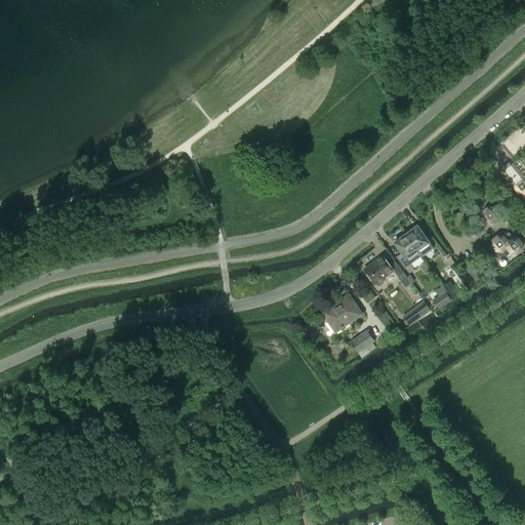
[(524,175),(524,176),(514,163),(509,162),(502,168),(501,172),(513,187),(515,187),(515,188),(518,193),(520,193),(520,197),(524,198),(524,199),(524,175)]
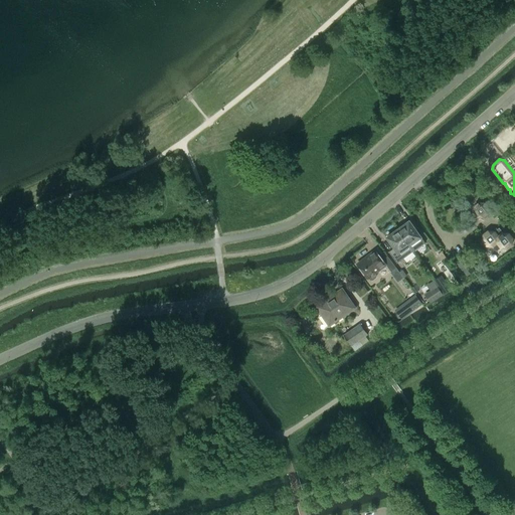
[(488,214),(489,208),(485,203),(479,202),(474,206),(474,212),(477,217),(484,218),(488,214)]
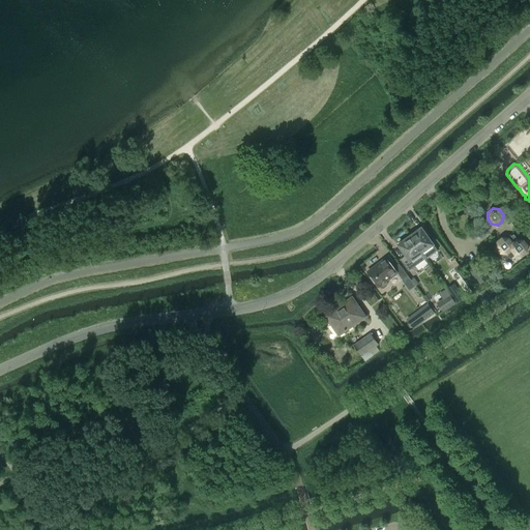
[(411,235),(410,236),(425,258),(437,249),(421,228),(417,230),(415,229),(411,232),(411,235)]
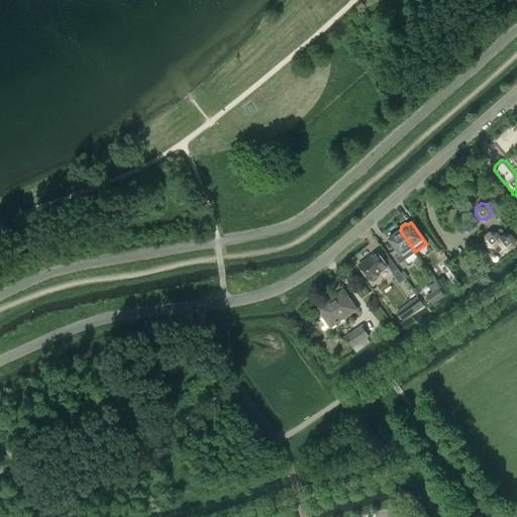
[(514,245),(515,239),(511,234),(505,233),(501,228),(496,232),(490,232),(486,235),(485,241),(489,246),(495,247),(499,243),(503,248),(509,249),(514,245)]
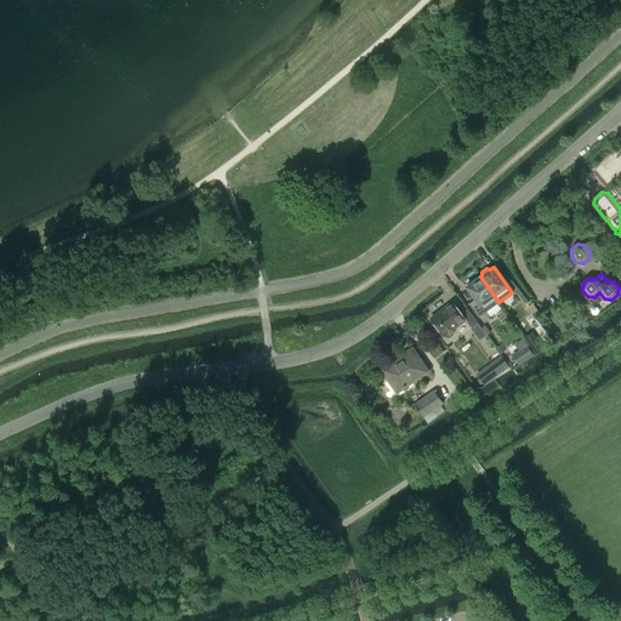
[(471,283),(466,286),(476,300),(469,303),(479,317),(499,303),(499,302),(480,277),(479,278),(476,277),(471,279),(471,283)]
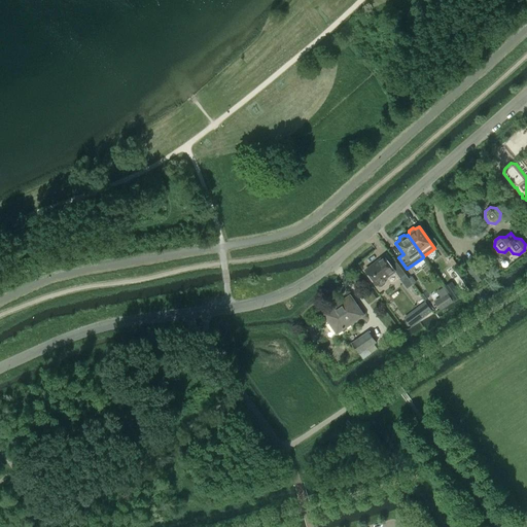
[(396,262),(391,266),(384,256),(365,271),(377,285),(378,284),(379,286),(381,286),(385,284),(385,281),(384,280),(395,271),(400,278),(405,275),(406,274),(396,262)]
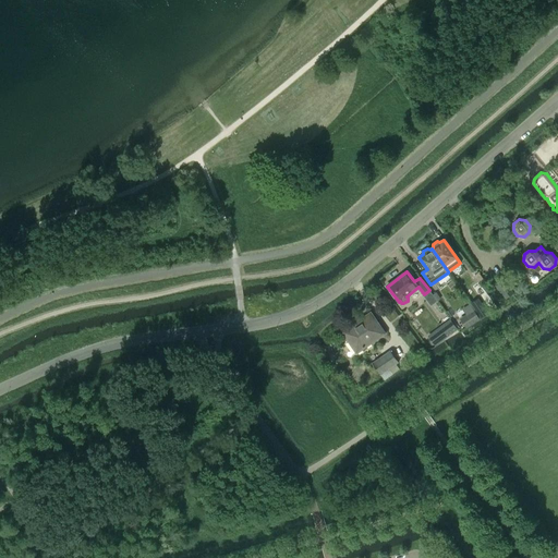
[(487,314),(477,300),(472,303),(481,318),(487,314)]
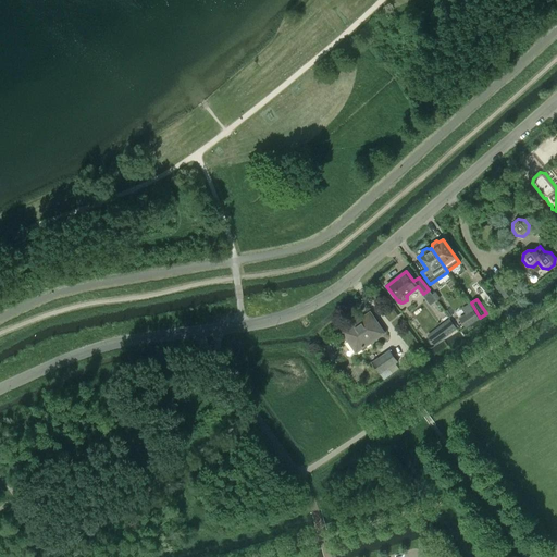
[(466,313),(459,318),(463,325),(466,327),(480,319),(478,317),(473,309),(466,313)]
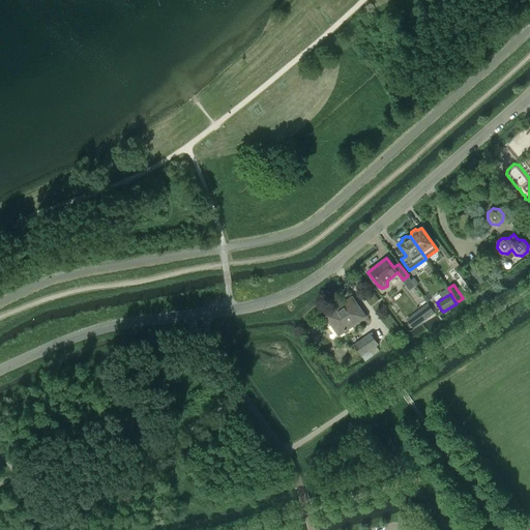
[(339,334),(364,317),(365,317),(352,298),(346,302),(326,316),(339,334)]
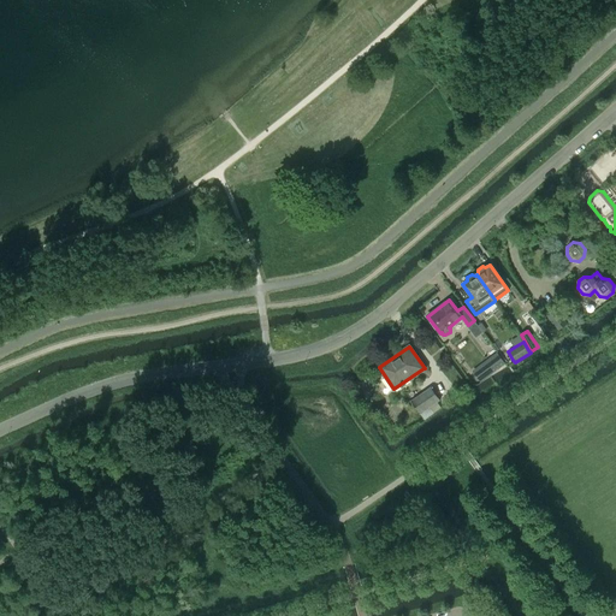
[(498,354),(473,372),(479,380),(504,362),(498,354)]
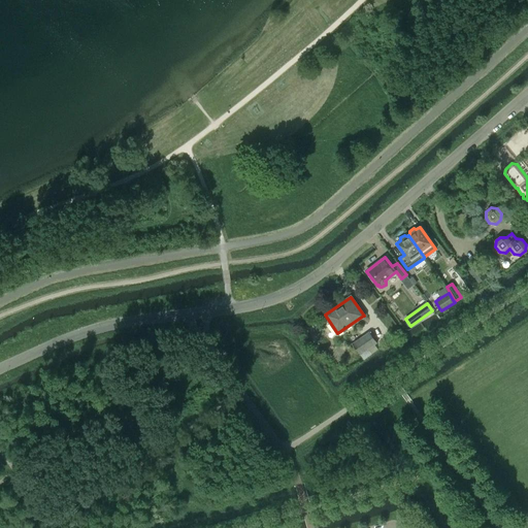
[(360,355),(376,343),(377,342),(369,332),(353,343),(353,344),(360,355)]
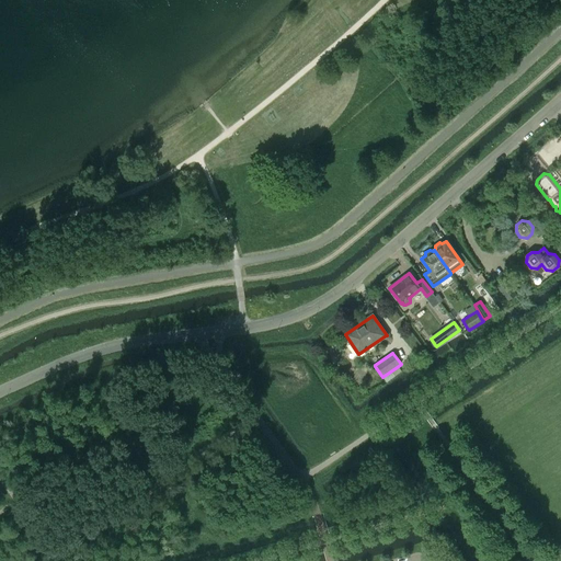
All buildings are outlined.
